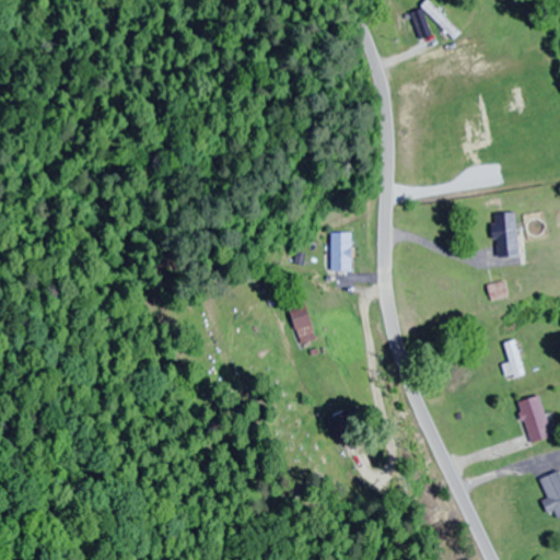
[(462,34),(430,1),(423,7),(455,41),(462,34)]
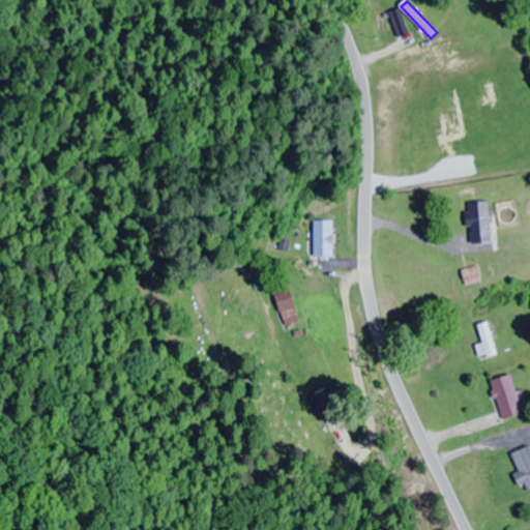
[(492,242),(489,201),(467,203),(470,244),(492,242)]
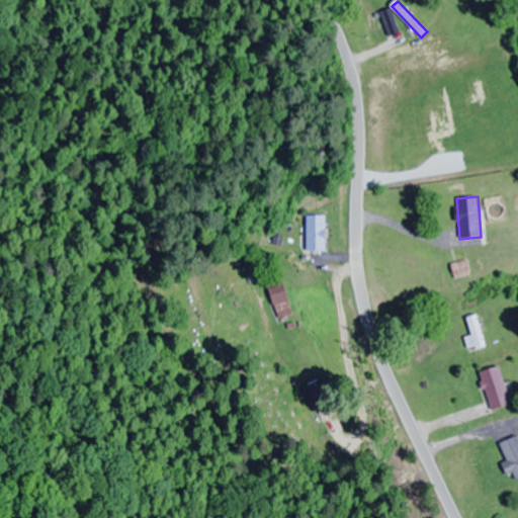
[(308,252),(327,252),(327,216),(308,216),(308,252)]
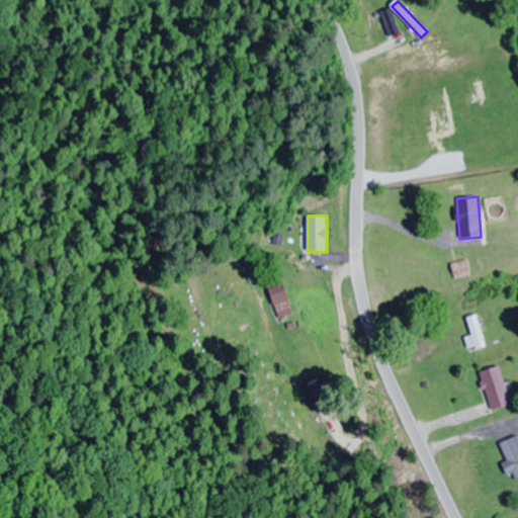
[(470,276),(468,261),(452,264),(454,279),(470,276)]
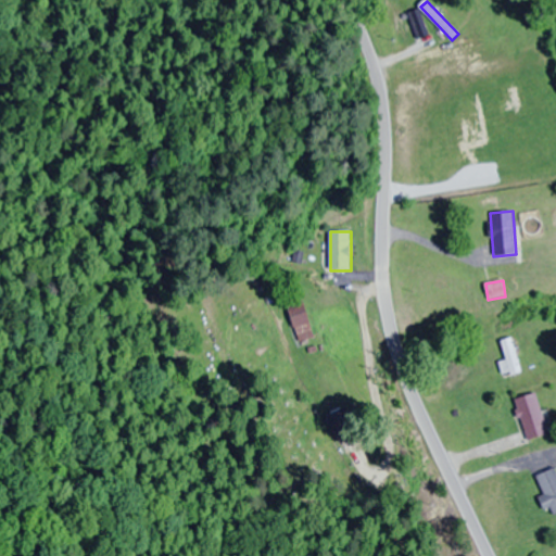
[(287,306),(301,343),(317,337),(303,300),(287,306)]
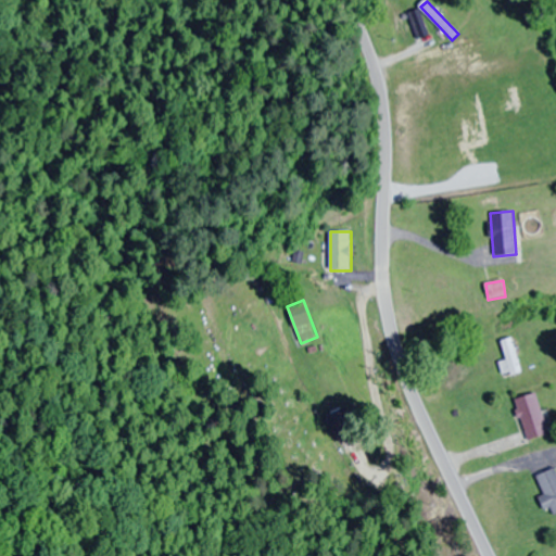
[(505,376),(519,375),(517,340),(503,341),(505,376)]
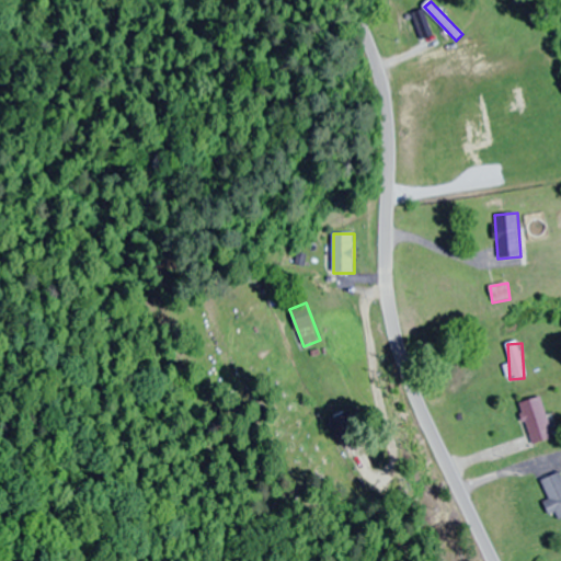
[(521,404),(534,445),(554,437),(541,397),(521,404)]
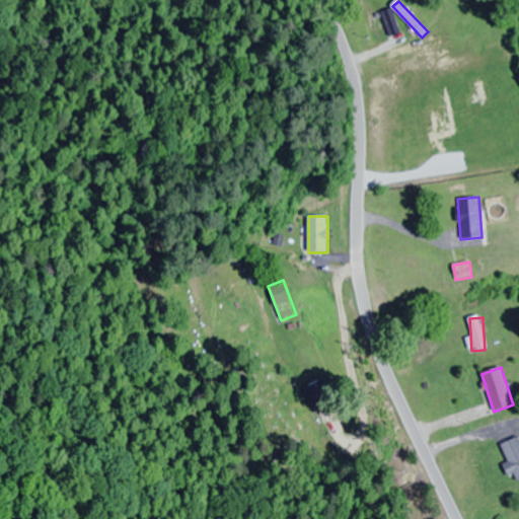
[(317,413),(337,404),(325,379),(306,388),(317,413)]
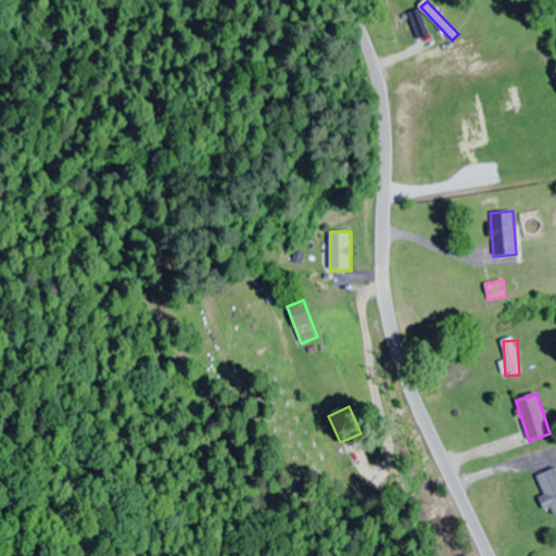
[(555,515),(555,470),(555,468),(538,477),(546,495),(540,498),(545,509),(552,506),(555,515)]
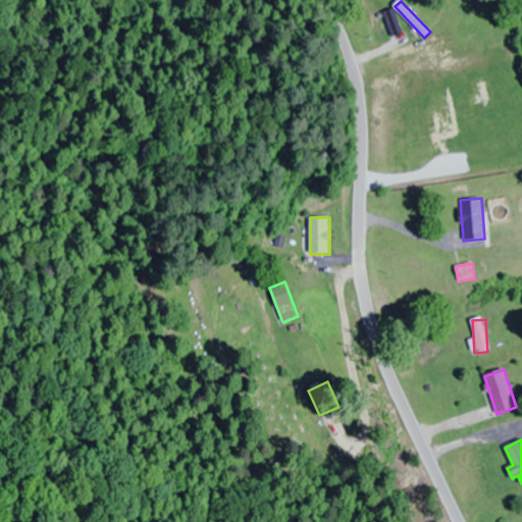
All buildings are outlined.
